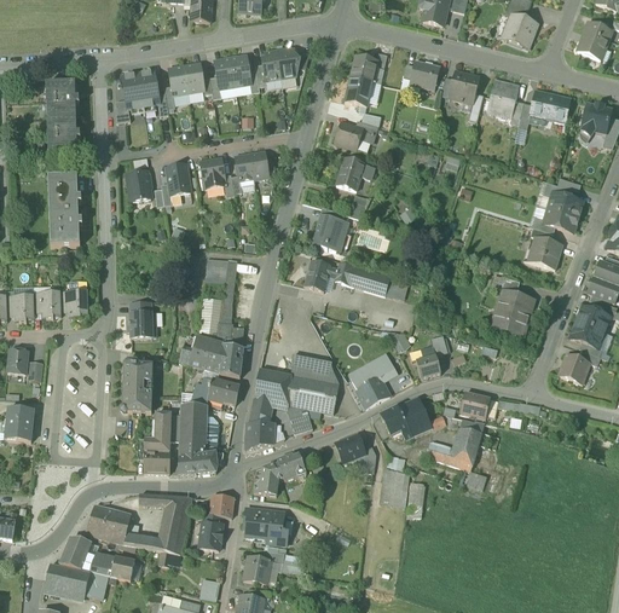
[(190,19),(210,21),(212,0),(192,0),(190,19)]
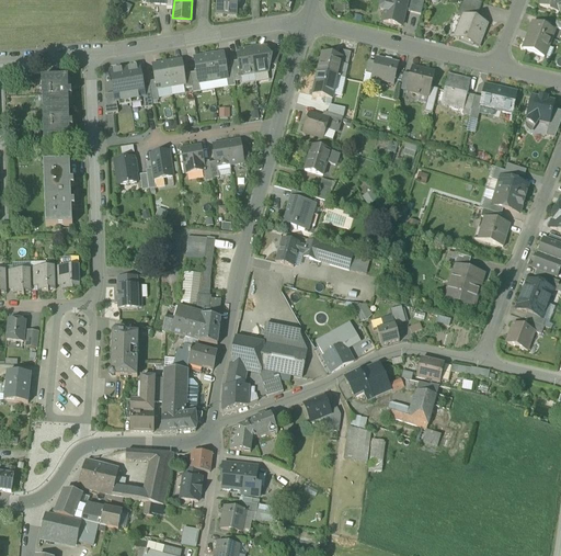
[(216,0),(216,10),(237,11),(238,0),(216,0)]
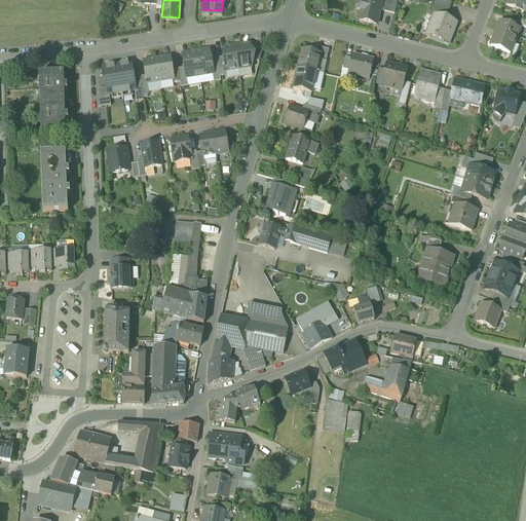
[(359,16),(376,21),(380,0),(357,0),(357,3),(358,6),(361,7),(359,16)]
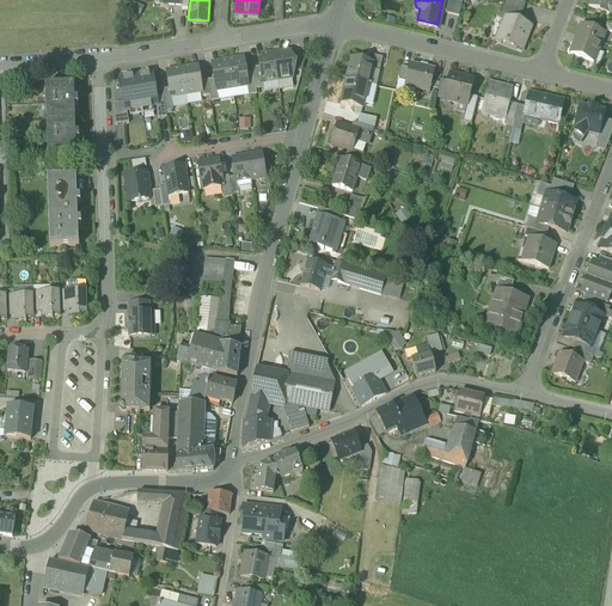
[(447,0),(445,8),(459,11),(461,0),(447,0)]
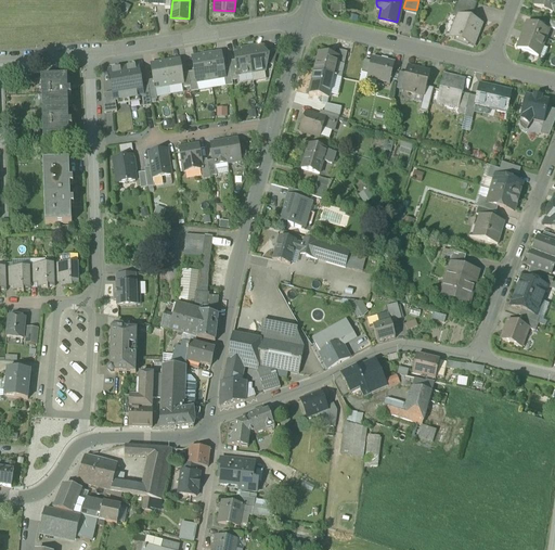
[(453,10),(469,15),(476,0),(456,0),(453,10)]
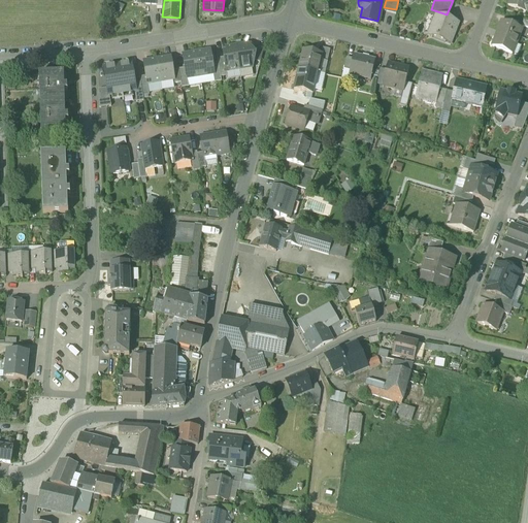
[(527,9),(527,0),(508,0),(508,1),(527,9)]
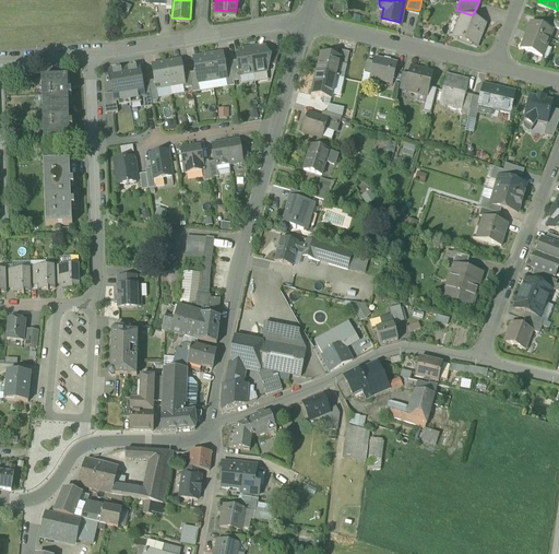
[(449,31),(475,42),(484,20),(473,15),(456,10),(463,13),(455,33),(449,30),(449,31)]
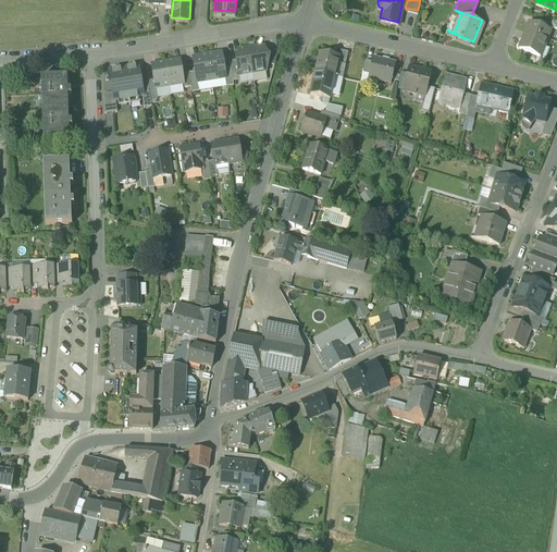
[(519,45),(540,52),(541,52),(544,43),(551,26),(530,19),(519,45)]
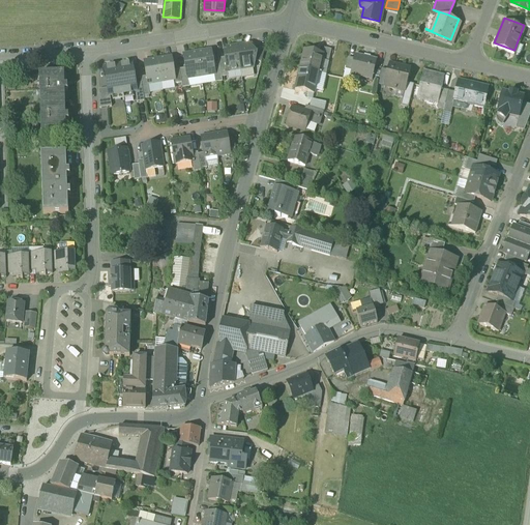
[(252,40),(237,42),(240,66),(253,64),(255,57),(257,52),(255,42),(252,40)]
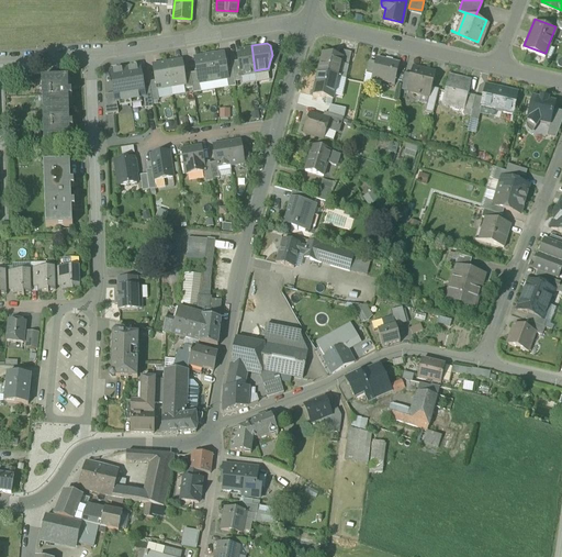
[(549,43),(546,53),(550,55),(554,45),(549,43)]
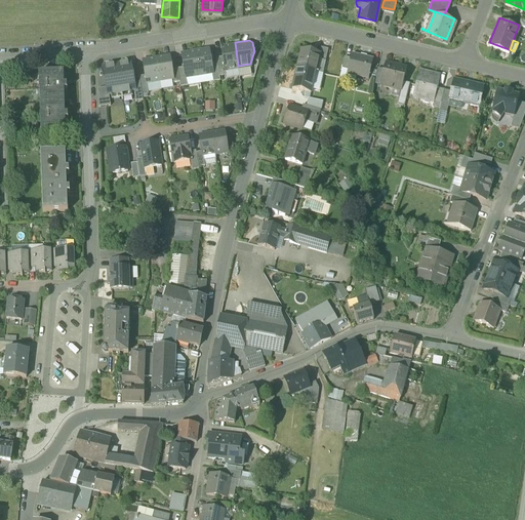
[(252,56),(258,58),(263,41),(253,43),(252,42),(254,51),(252,56)]
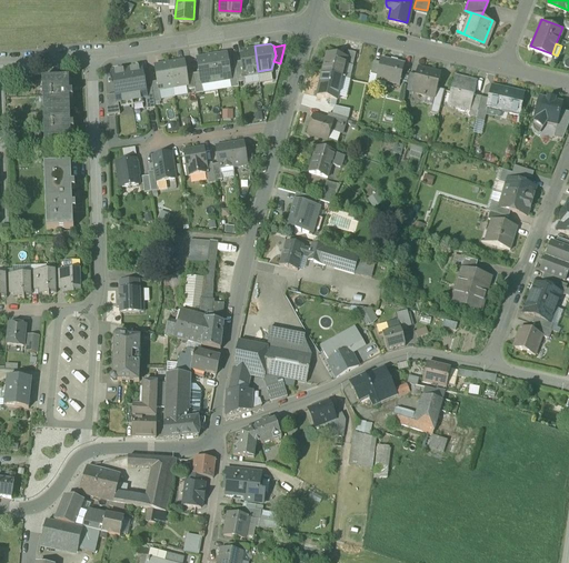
[(245,73),(258,71),(255,46),(243,48),(243,52),(240,53),(241,58),(243,73),(245,73)]
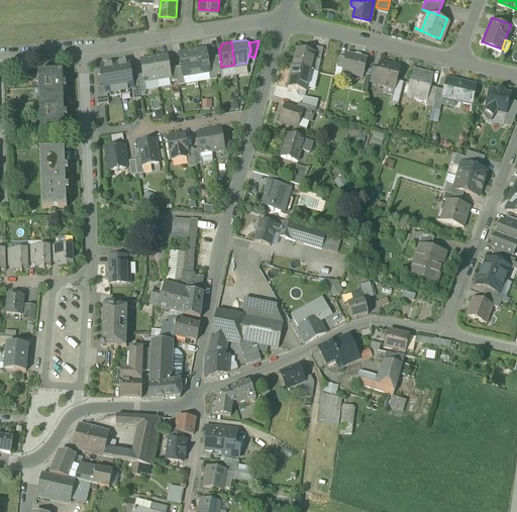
[(314,56),(320,57),(323,44),(316,43),(315,49),(314,56)]
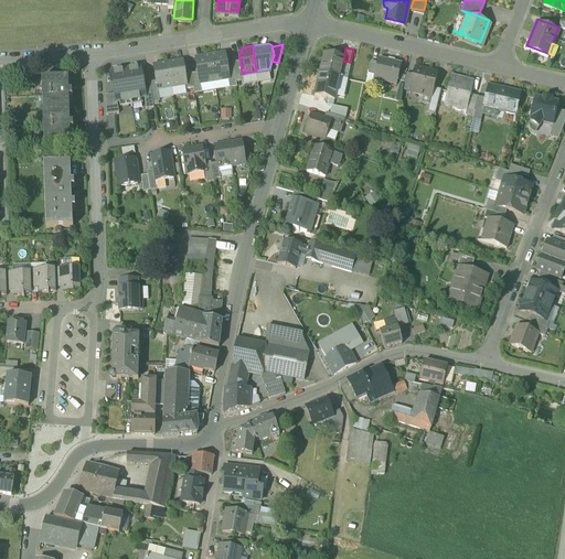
[(225,50),(210,53),(214,77),(228,75),(227,64),(225,50)]
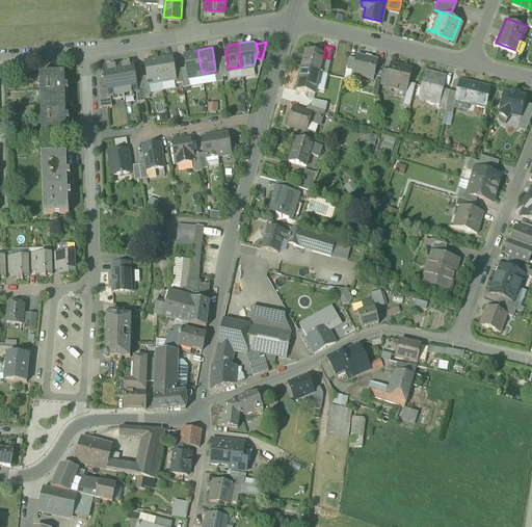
[(303,57),(302,66),(320,70),(323,57),(324,51),(306,47),(303,57)]
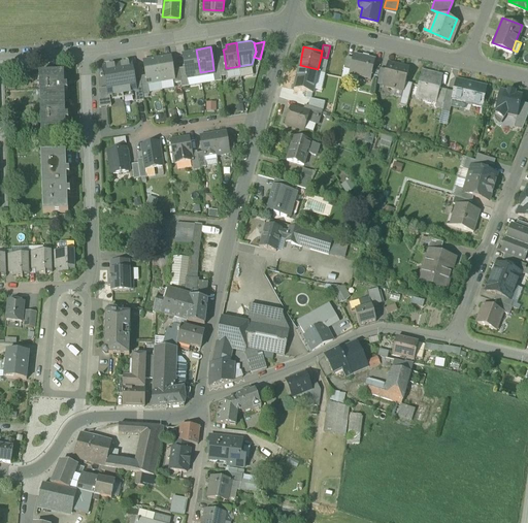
[(188,74),(200,72),(196,50),(183,52),(185,64),(187,74),(188,74)]
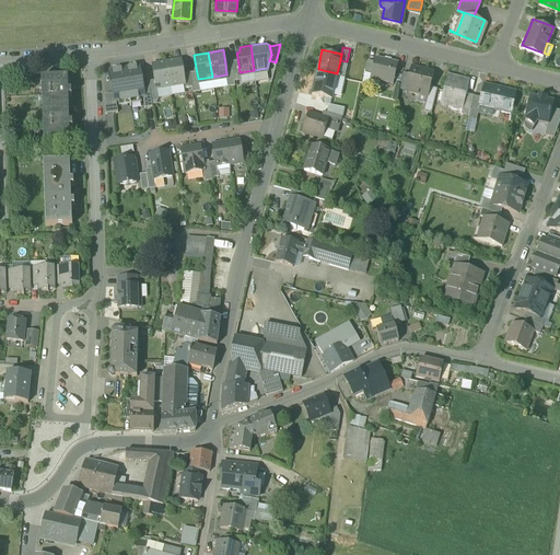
[(378,77),(394,80),(398,59),(375,54),(374,58),(371,70),(371,73),(378,74),(378,77)]
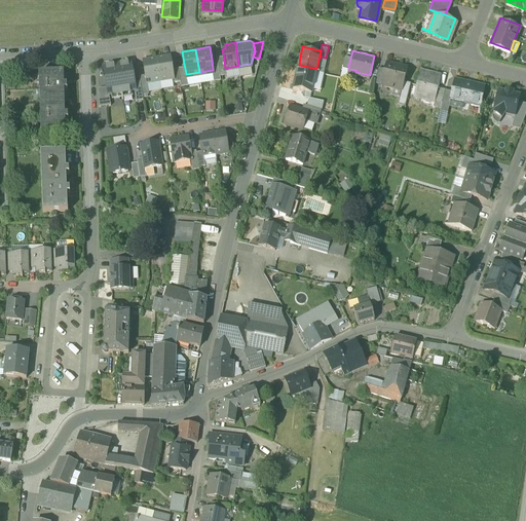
[(342,65),(348,66),(351,54),(345,52),(342,65)]
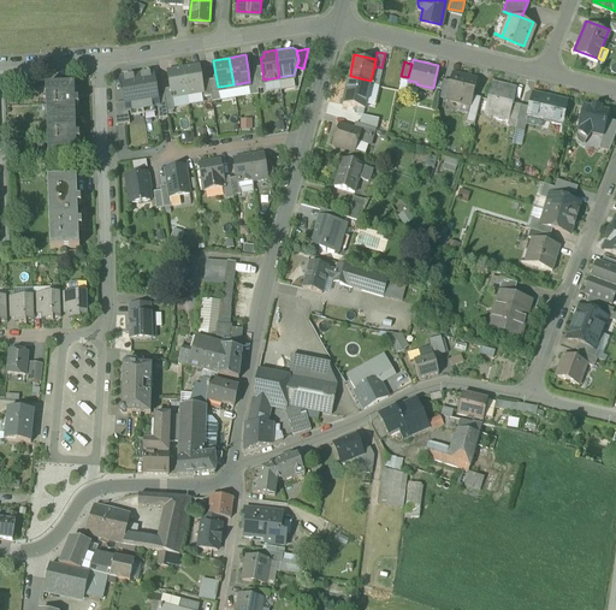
[(199,63),(183,65),(188,92),(203,89),(202,78),(199,63)]
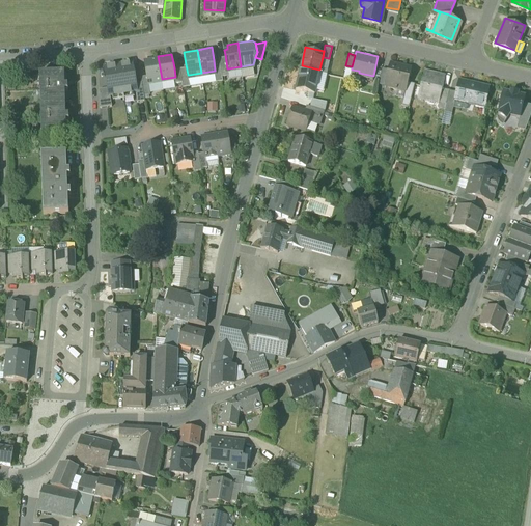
[(219,55),(220,59),(214,60),(215,71),(216,79),(223,78),(222,74),(228,73),(228,68),(227,68),(225,54),(219,55)]
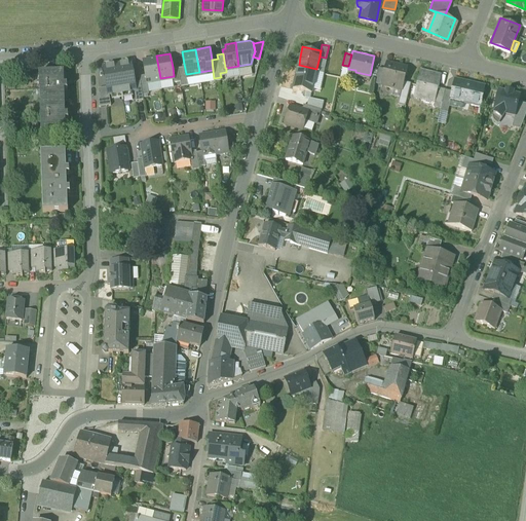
[(147,80),(160,78),(156,56),(143,58),(145,72),(147,80)]
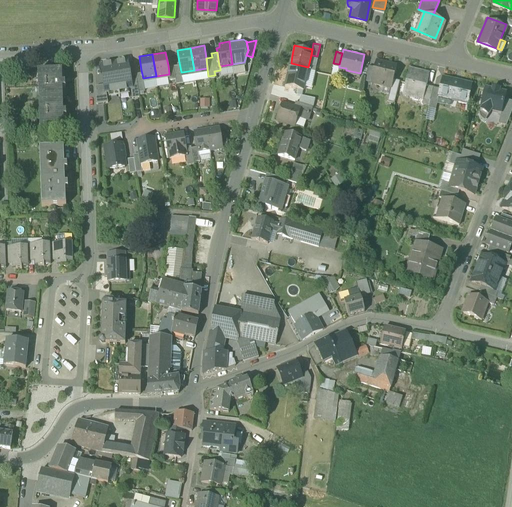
[(127,57),(114,60),(118,87),(131,85),(130,77),(127,57)]
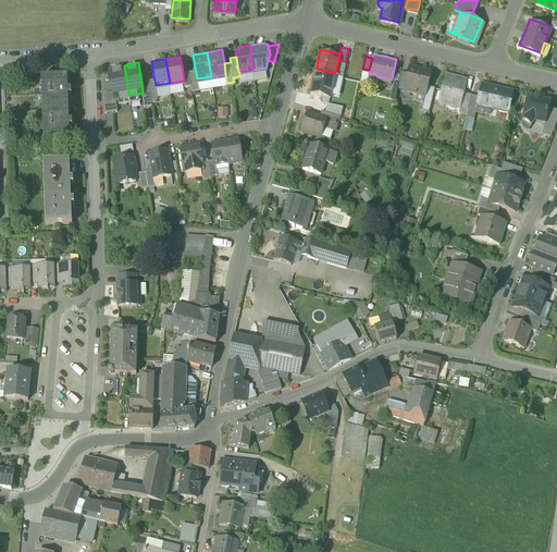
[(425,89),(426,89),(428,83),(432,68),(422,65),(421,68),(408,64),(407,70),(404,86),(417,89),(418,87),(425,89)]
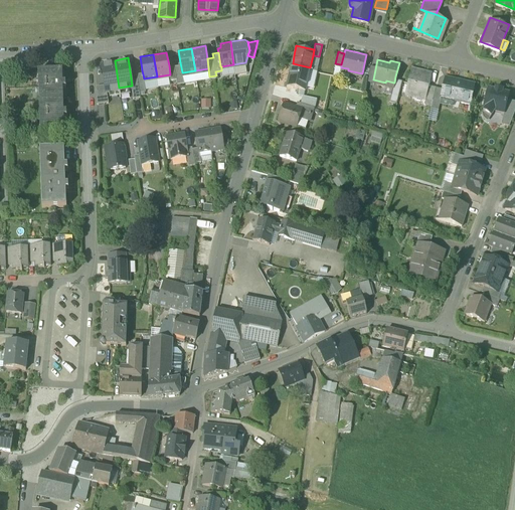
[(115,60),(102,62),(105,82),(106,90),(107,90),(119,88),(115,60)]
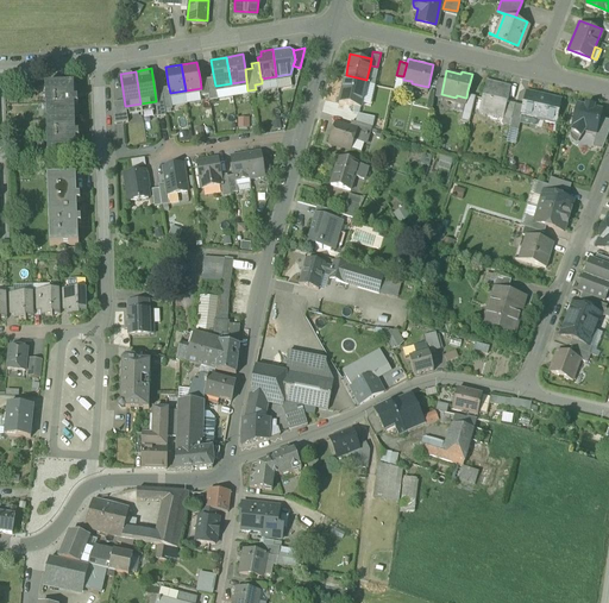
[(209,95),(209,96),(218,95),(217,86),(215,86),(213,74),(206,75),(206,76),(200,77),(201,88),(201,92),(207,92),(208,95),(209,95)]
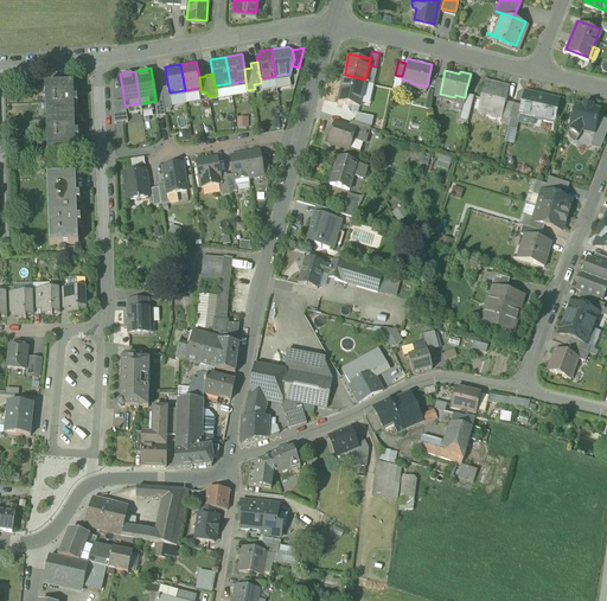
[(433,93),(440,94),(443,76),(438,74),(433,93)]
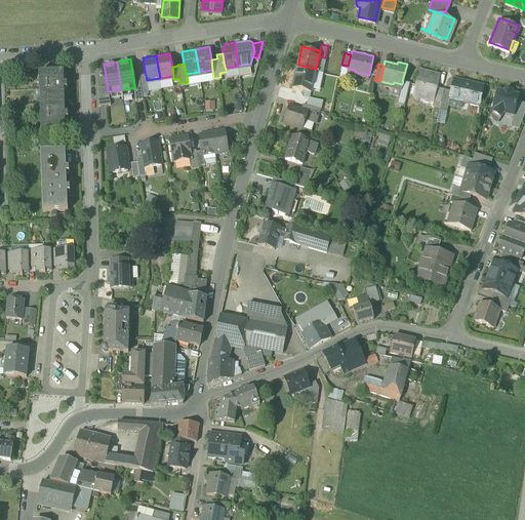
[(311,89),(316,69),(298,65),(292,85),(311,89)]
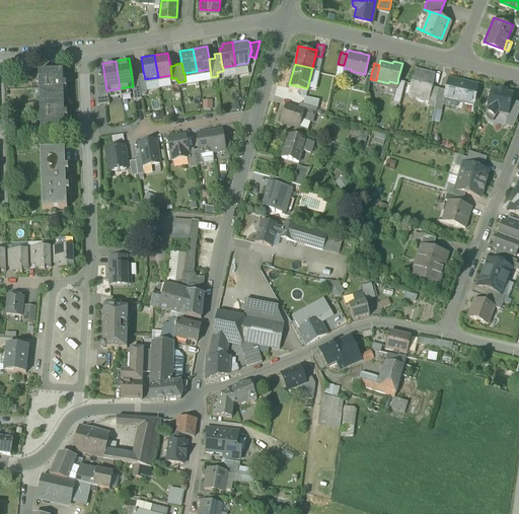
[(428,96),(429,96),(432,83),(435,72),(415,67),(408,91),(421,94),(421,91),(429,93),(428,96)]
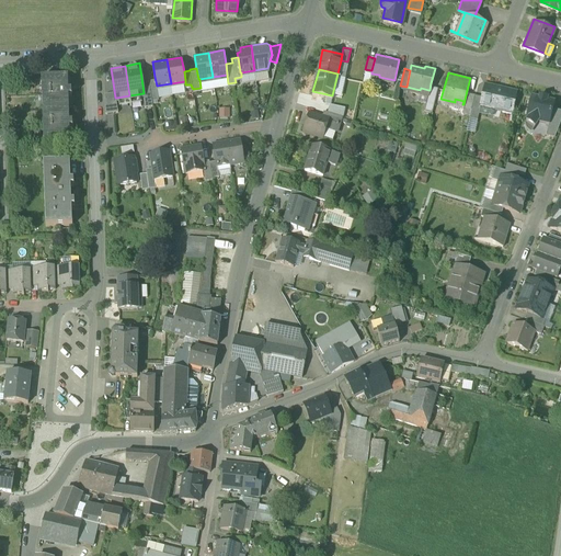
[(42,75),(43,106),(69,106),(69,93),(71,93),(71,87),(68,87),(68,74),(42,75)]
